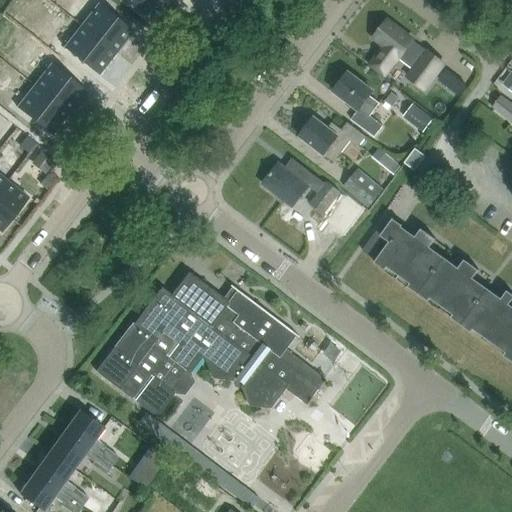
[(126,0),(145,15),(157,0),(126,0)]
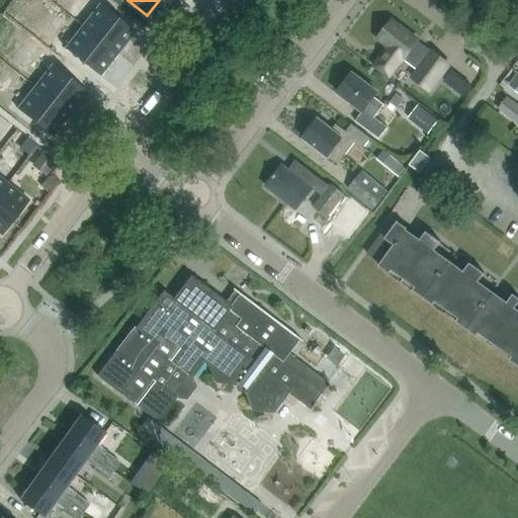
[(100,3),(82,25),(117,53),(135,30),(100,3)]
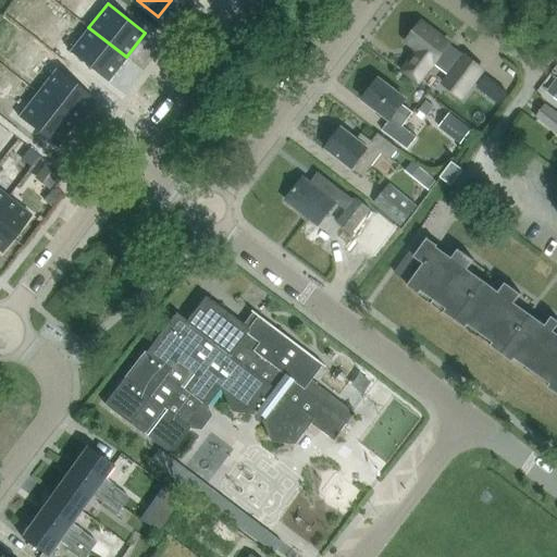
[(419,84),(437,60),(452,72),(443,84),(462,99),(483,72),(465,58),(463,59),(447,47),(449,45),(422,24),(407,42),(417,51),(401,71),(419,84)]
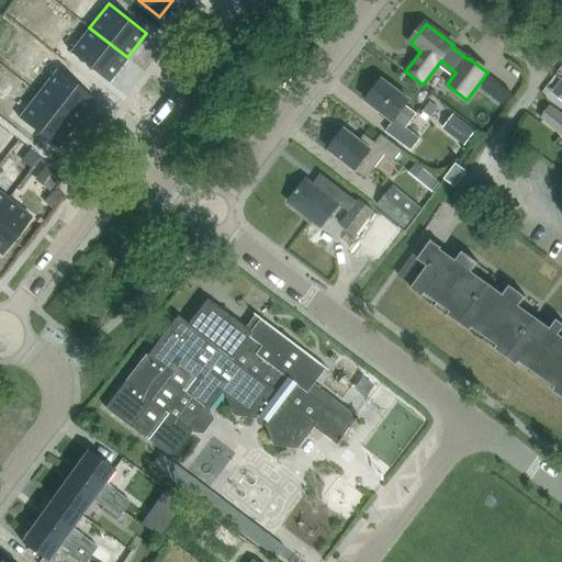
[(89,27),(70,52),(108,82),(127,57),(89,27)]
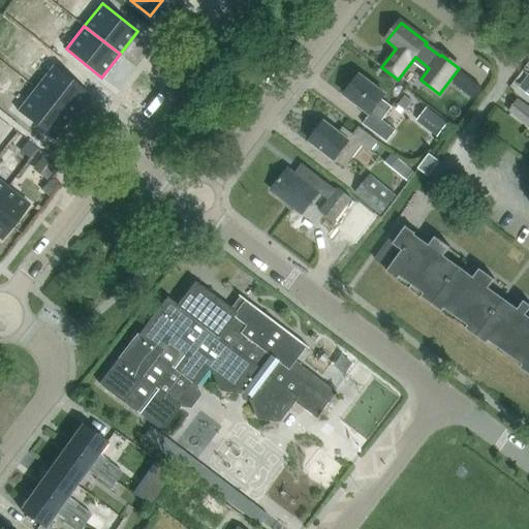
[(54,65),(35,88),(71,116),(89,93),(54,65)]
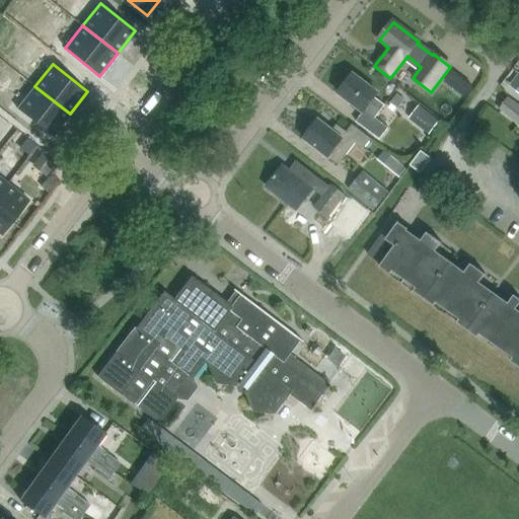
[(464,97),(472,86),(452,71),(444,81),(464,97)]
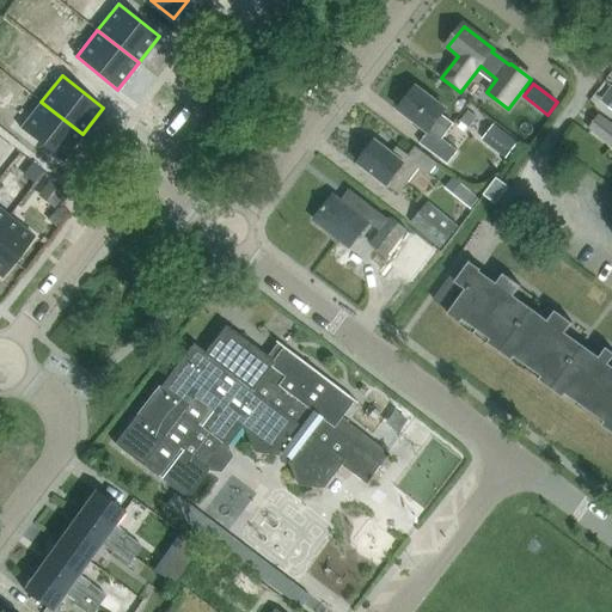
[(611,110),(611,86),(599,102),(611,110)]
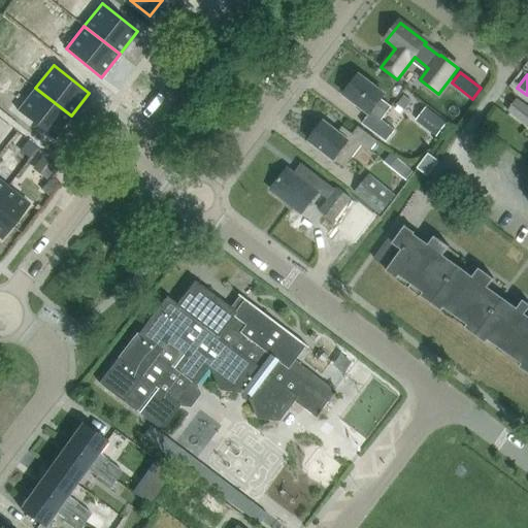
[(395,132),(382,122),(392,108),(382,100),(386,95),(360,76),(345,96),(370,114),(371,113),(376,118),(368,129),(387,143),(395,132)]
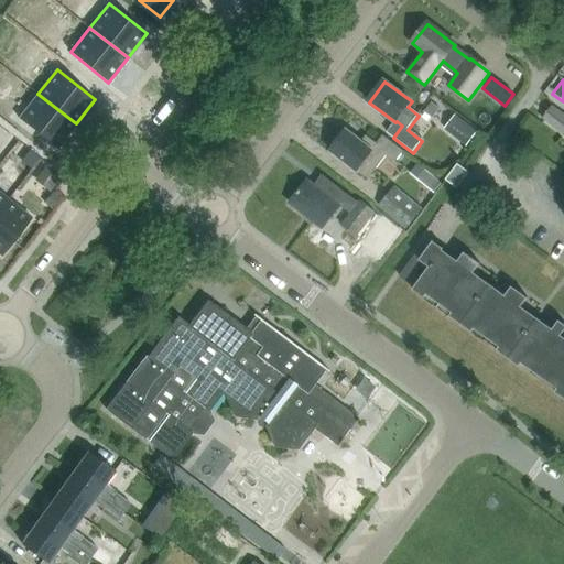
[(38,94),(19,118),(56,148),(76,123),(38,94)]
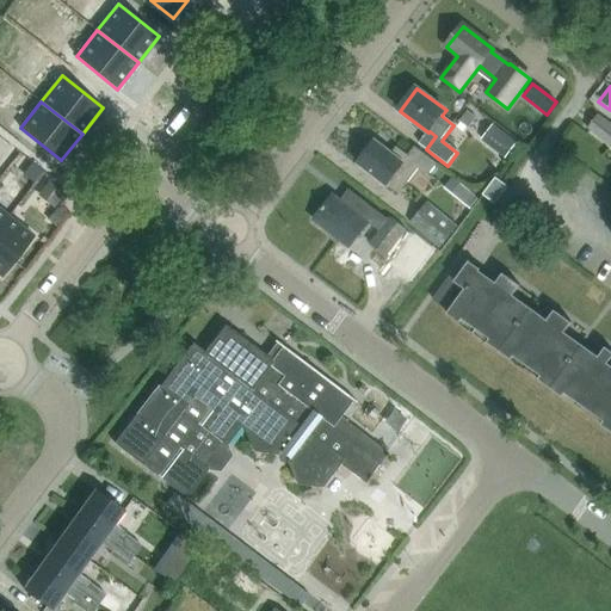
[(477,118),(467,110),(460,121),(469,129),(477,118)]
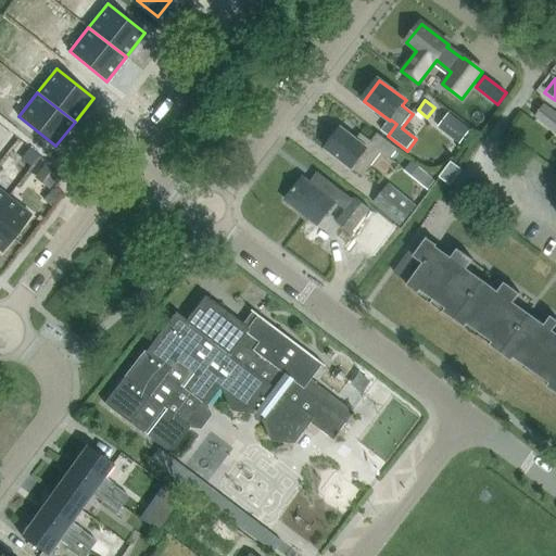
[(555,133),(555,114),(544,105),(534,118),(555,133)]
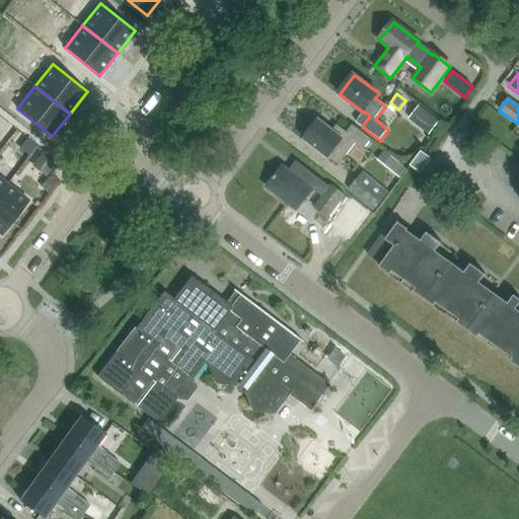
[(420,107),(410,121),(430,136),(439,123),(420,107)]
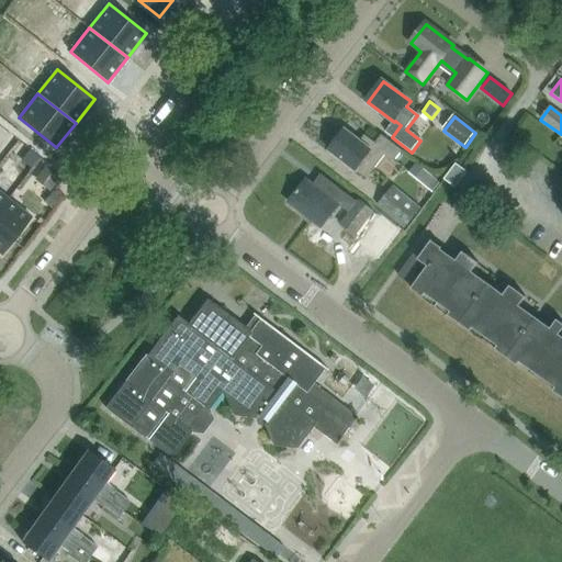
[(367,180),(384,158),(394,166),(403,154),(382,137),(377,146),(372,143),(369,146),(347,128),(328,152),(367,180)]
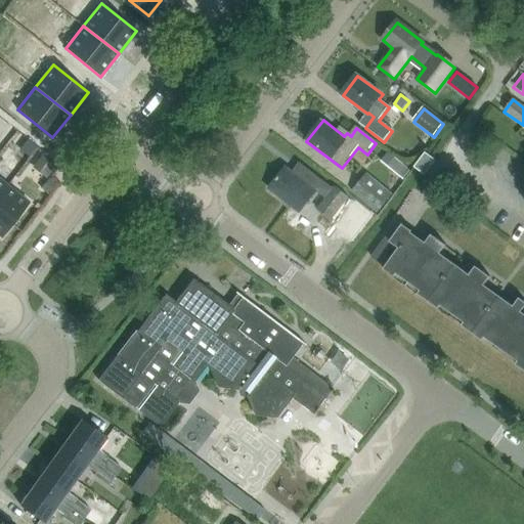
[(415,168),(424,175),(435,161),(426,154),(415,168)]
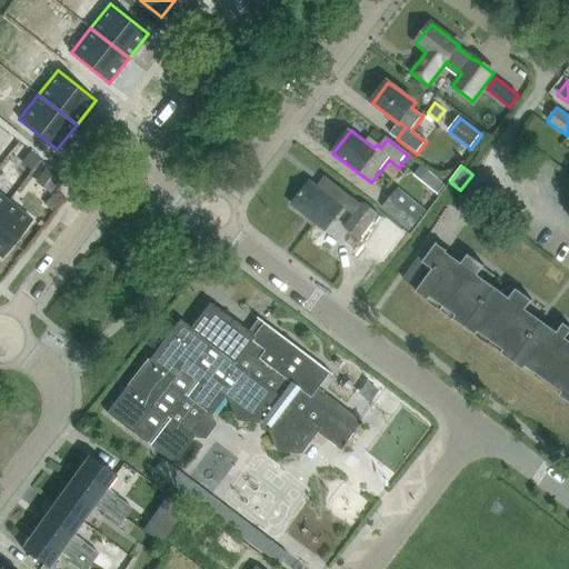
[(446,185),(433,173),(425,183),(438,195),(446,185)]
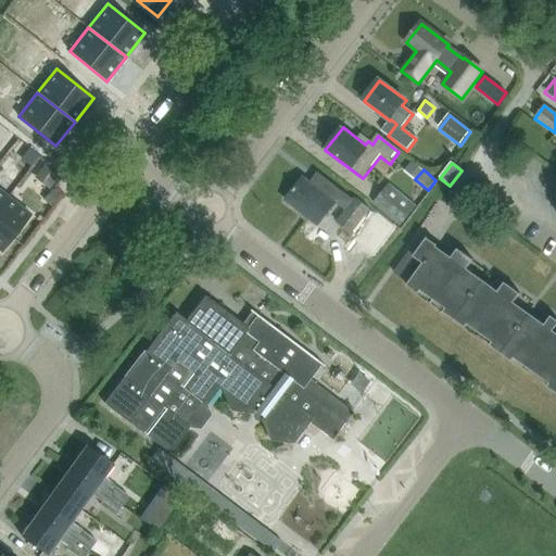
[(346,211),(338,223),(353,234),(371,209),(357,198),(355,200),(318,173),(311,182),(303,177),(286,200),(319,225),(337,203),(346,211)]
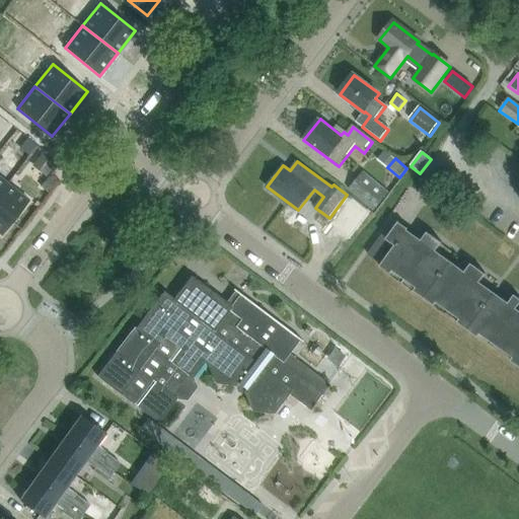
[(387,191),(362,170),(347,191),(372,211),(387,191)]
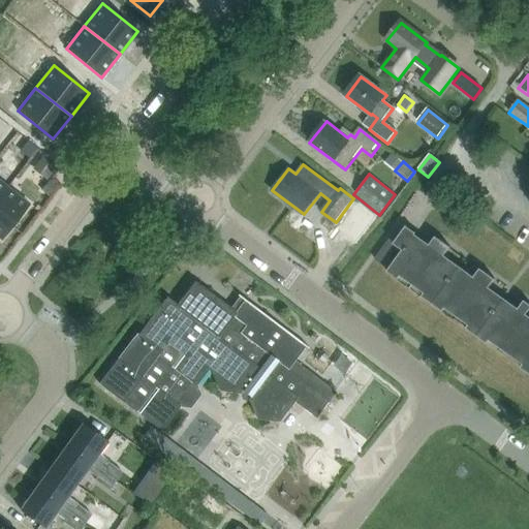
[(7,187),(0,196),(0,238),(2,240),(30,205),(7,187)]
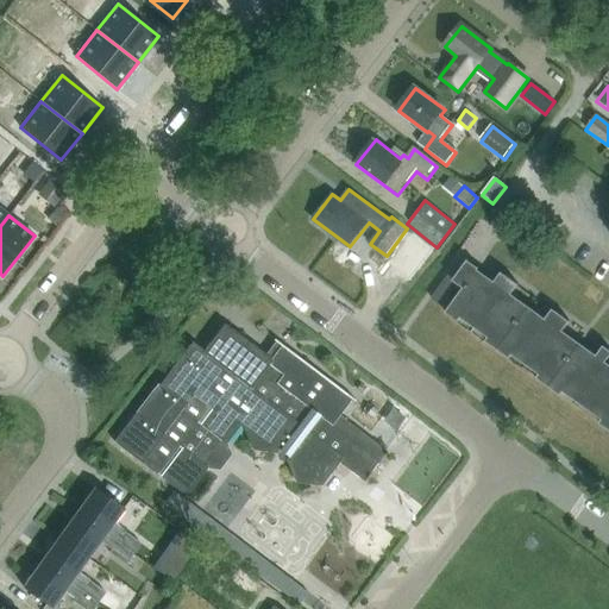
[(406,276),(427,248),(415,239),(394,267),(406,276)]
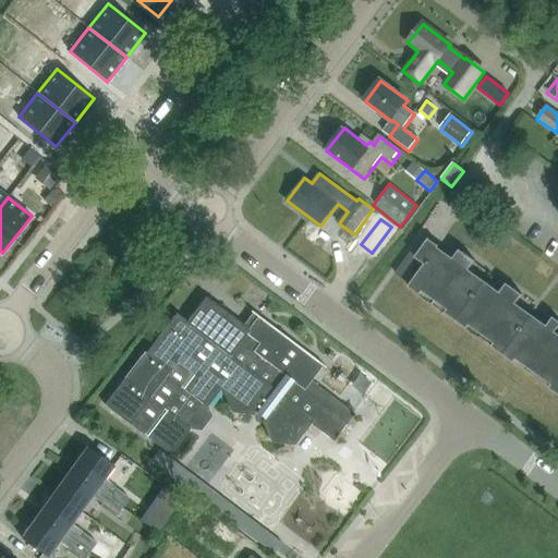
[(516,304),(522,294),(507,282),(499,293),(501,294),(498,299),(463,274),(466,269),(469,270),(475,261),(460,249),(452,259),(455,261),(451,265),(434,253),(439,245),(429,238),(419,253),(413,250),(396,274),(411,283),(409,286),(421,294),(426,287),(451,304),(445,312),(468,328),(473,320),(498,338),(493,346),(514,362),(520,354),(555,379),(549,387),(557,392),(557,334),(555,331),(557,326),(557,320),(553,317),(543,330),(510,307),(513,303),(516,304)]
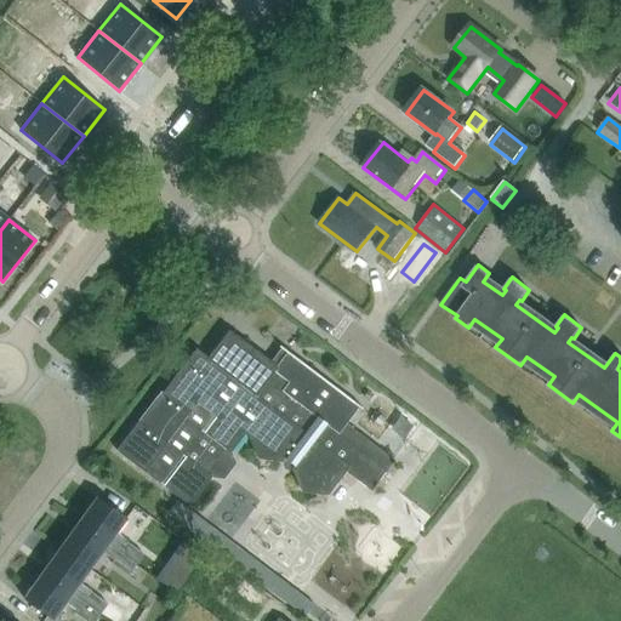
[(161,392),(117,450),(191,506),(212,476),(206,472),(224,448),(231,453),(246,432),(250,436),(258,457),(283,460),(284,461),(286,459),(294,465),(292,467),(294,468),(303,490),(326,494),(329,495),(346,471),(371,490),(387,469),(396,459),(345,421),(358,404),(283,346),(271,362),(229,330),(209,357),(197,348),(163,393),(161,392)]
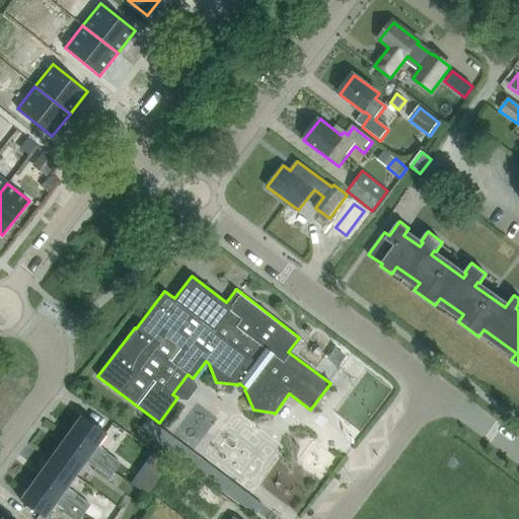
[(96,445),(105,433),(81,416),(66,437),(99,461),(100,460),(106,452),(96,445)]
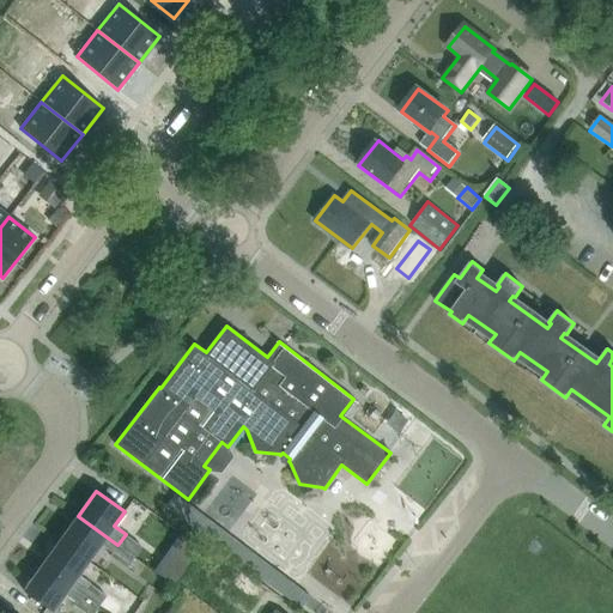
[(117,545),(78,516),(60,540),(89,562),(101,545),(113,552),(117,545)]
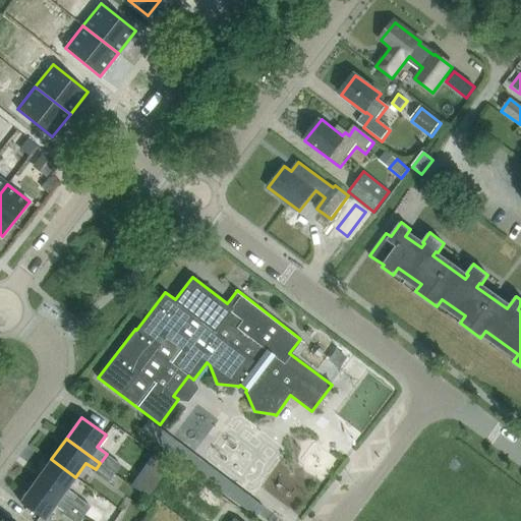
[(107,454),(101,462),(100,463),(115,473),(121,465),(107,454)]
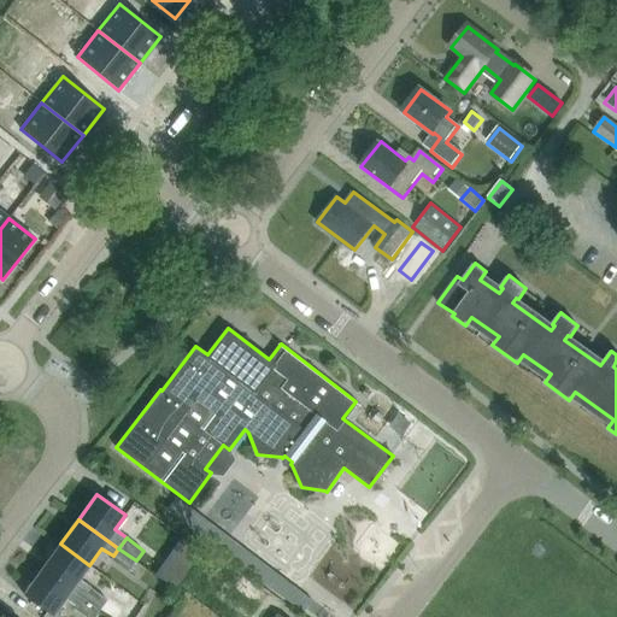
[(89,565),(60,544),(42,569),(71,589),(82,597),(90,587),(90,586),(80,577),(89,565)]
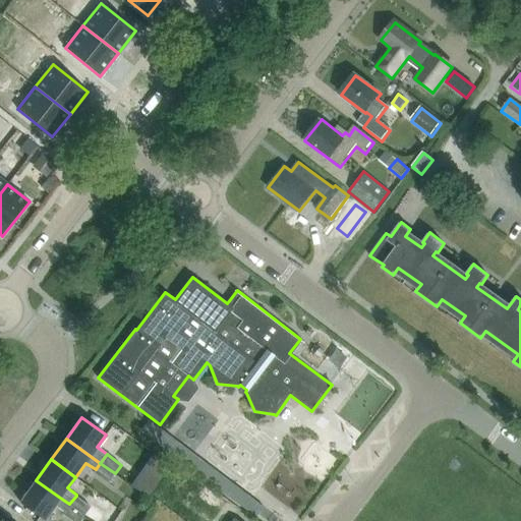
[(96,469),(94,472),(108,482),(109,482),(115,473),(100,463),(96,469)]
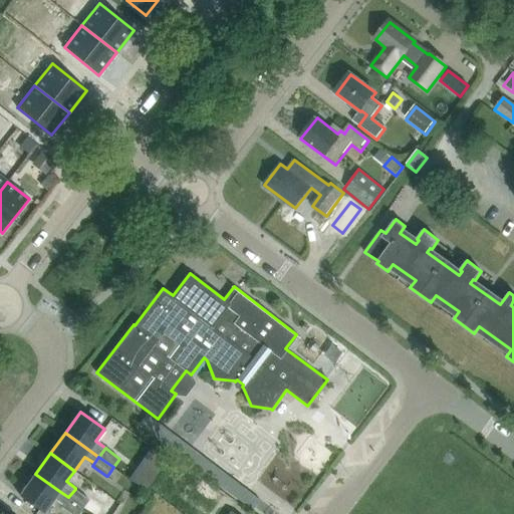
[(35,474),(20,495),(44,512),(55,498),(59,491),(35,474)]
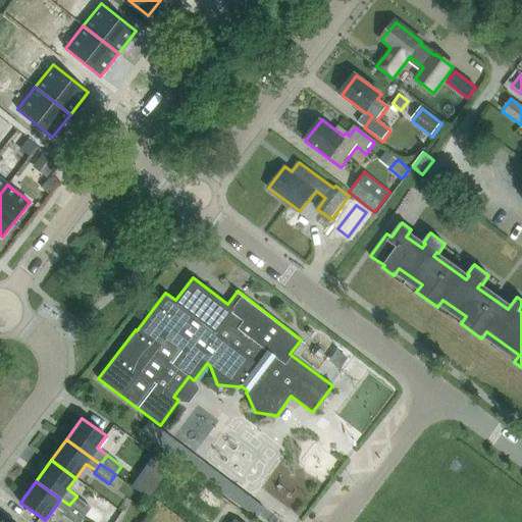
[(241,506),(257,518),(264,508),(248,496),(241,506)]
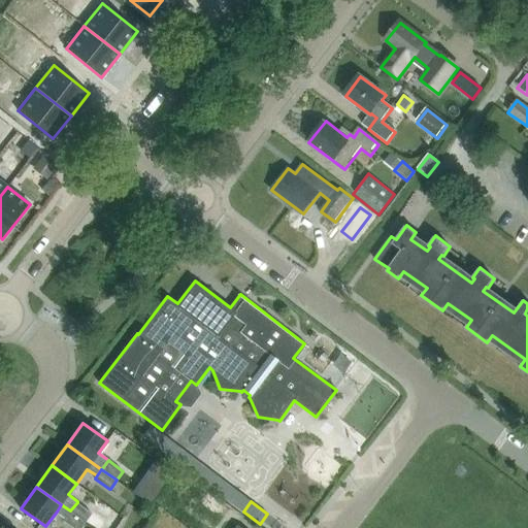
[(70,510),(86,522),(92,513),(77,502),(70,510)]
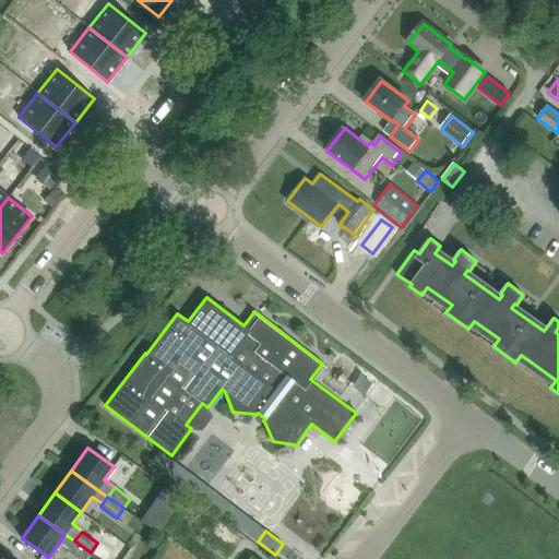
[(91,552),(74,540),(68,550),(80,558),(85,558),(90,554),(91,552)]
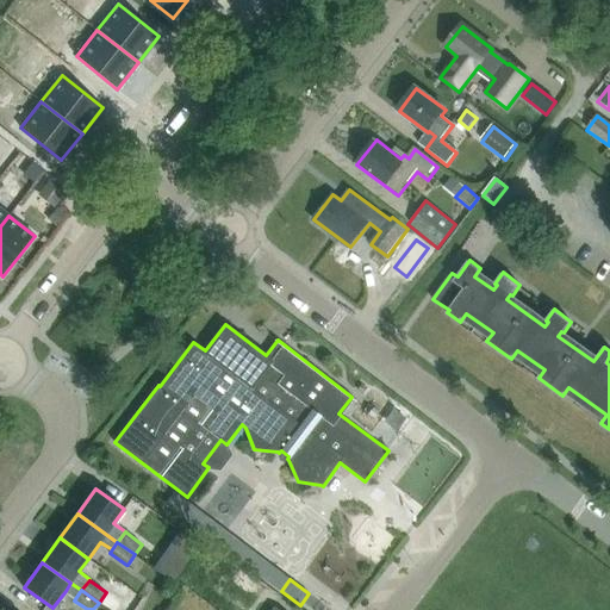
[(99,603),(98,604),(106,609),(112,609),(118,602),(106,592),(99,603)]
